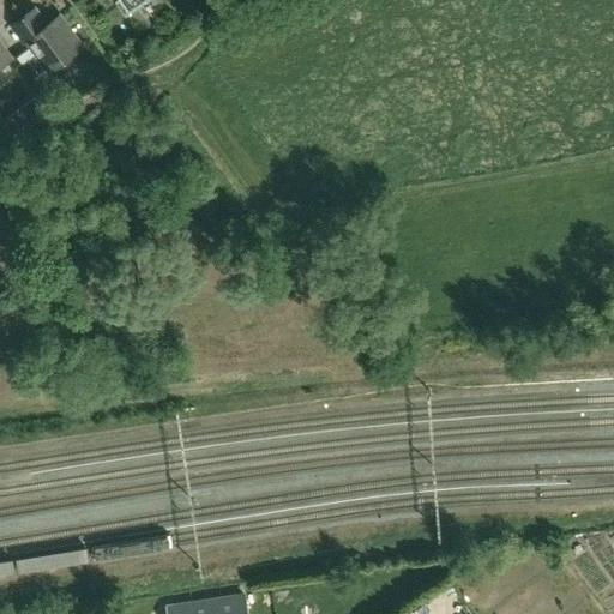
[(119,0),(116,1),(126,14),(145,0),(119,0)]
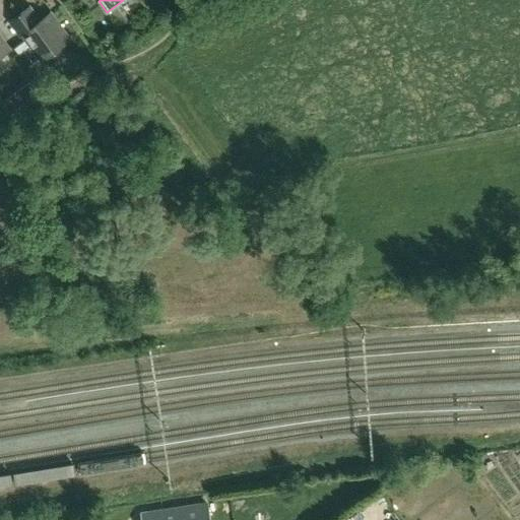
[(70,39),(51,12),(40,20),(29,6),(10,20),(24,40),(14,48),(29,68),(40,61),(70,39)]
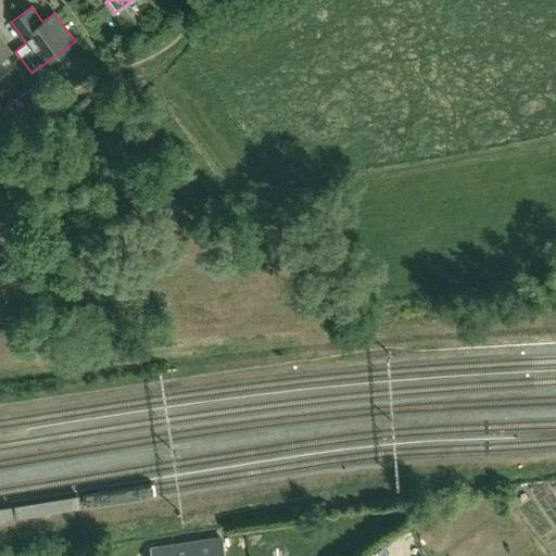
[(0,60),(11,52),(0,37),(0,60)]
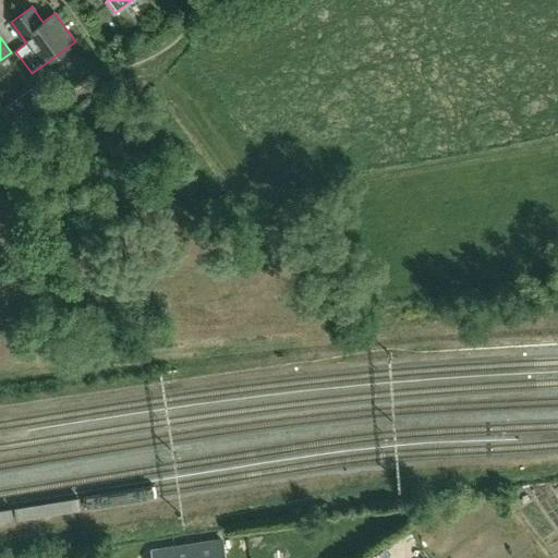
[(39,83),(22,96),(32,110),(50,99),(39,83)]
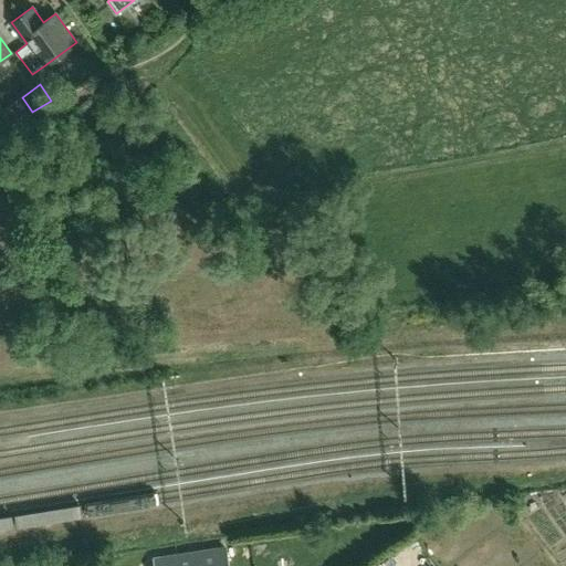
[(228,565),(227,549),(154,561),(155,565),(228,565)]
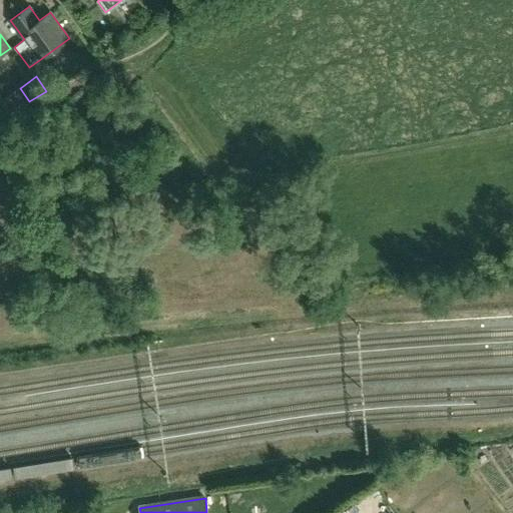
All buildings are outlined.
